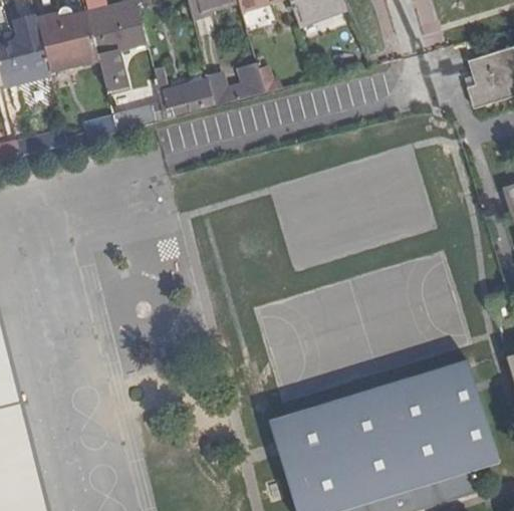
[(189,0),(192,13),(237,1),(237,0),(189,0)]
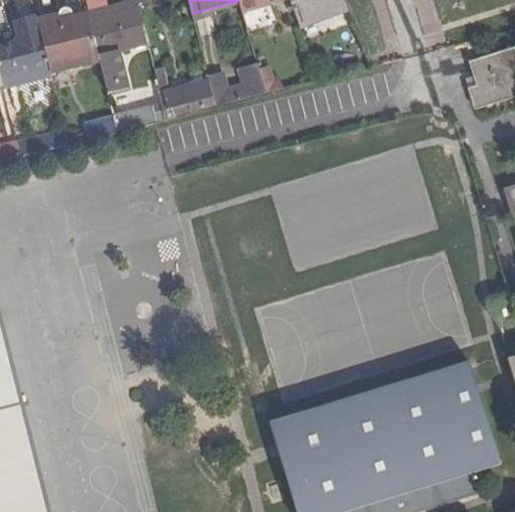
[(237,0),(237,1),(245,27),(271,19),(267,4),(280,0),(237,0)]
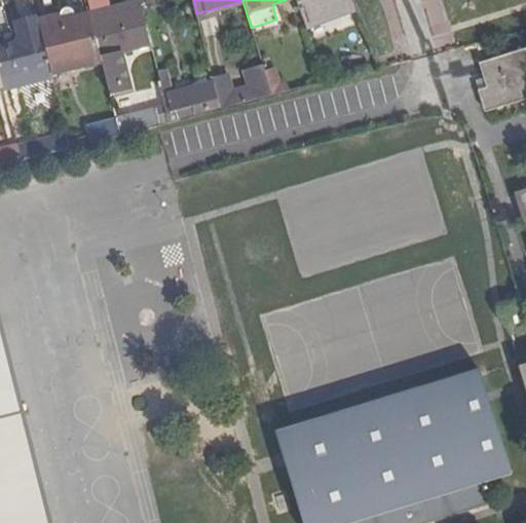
[(296,0),(305,28),(351,9),(347,0),(296,0)]
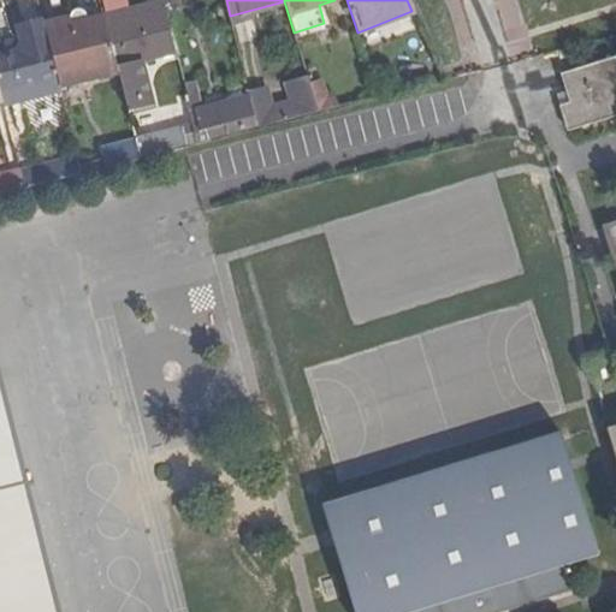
[(165,12),(107,28),(118,69),(125,97),(147,91),(141,60),(176,51),(165,12)]
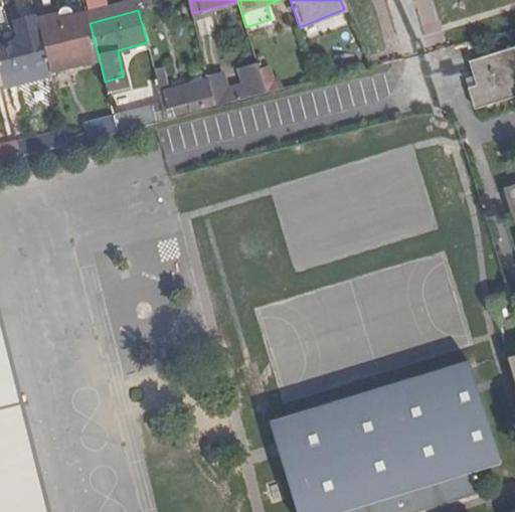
[(37,22),(49,69),(99,57),(90,23),(88,15),(75,18),(75,17),(75,16),(74,15),(73,14),(73,13),(72,12),(71,12),(70,12),(70,11),(69,11),(68,11),(67,11),(66,11),(65,11),(64,11),(63,11),(63,12),(62,12),(61,13),(60,14),(59,15),(59,16),(37,22)]
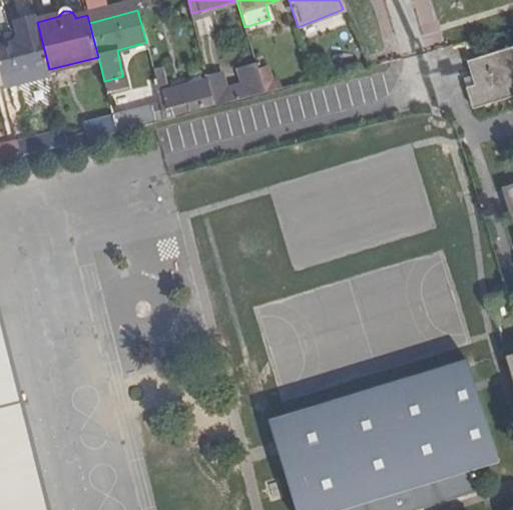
[(15,33),(0,36),(0,77),(2,85),(3,89),(51,79),(49,69),(37,22),(35,16),(12,22),(13,28),(15,33)]
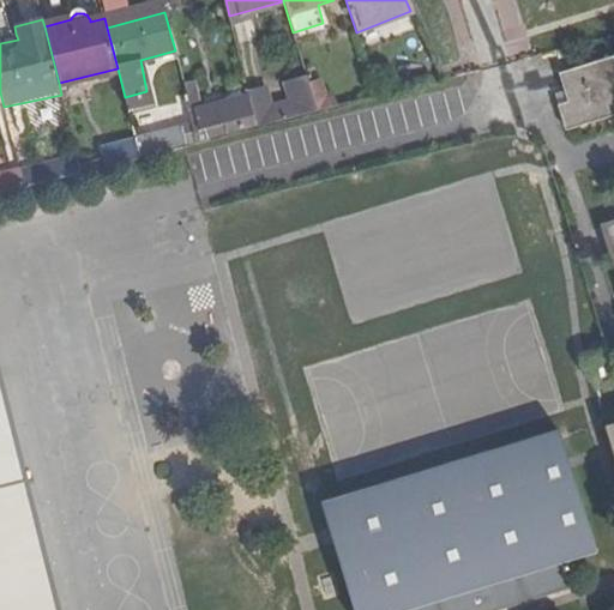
[(0,37),(0,43),(18,40),(16,34),(0,37)]
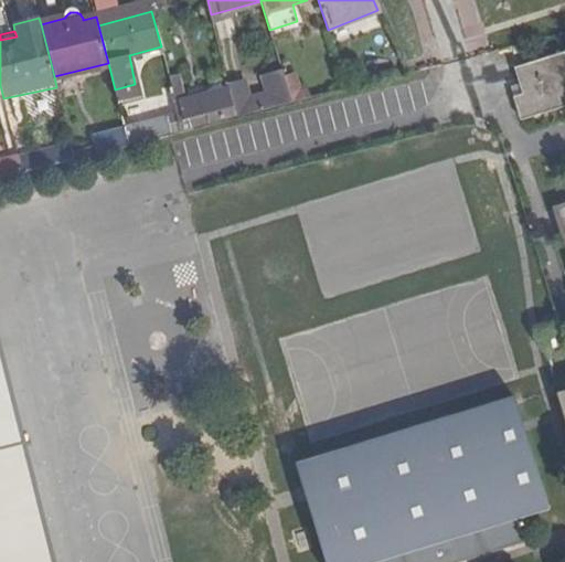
[(524,93),(513,95),(519,115),(564,104),(564,50),(516,64),(524,93)]
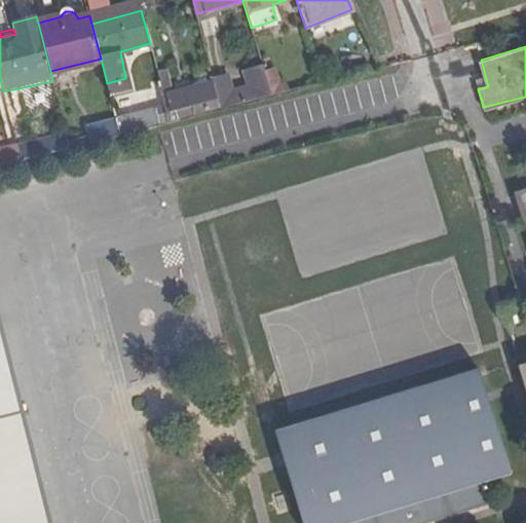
[(263,66),(263,67),(272,96),(288,91),(284,80),(279,81),(273,64),(263,66)]
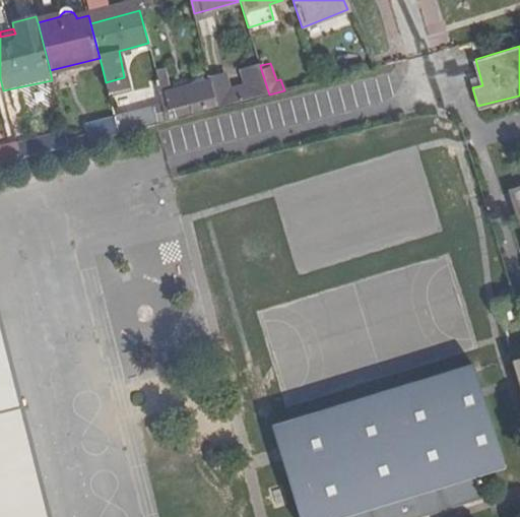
[(269,94),(260,66),(242,72),(246,87),(231,91),(225,74),(211,78),(211,79),(218,108),(269,94)]
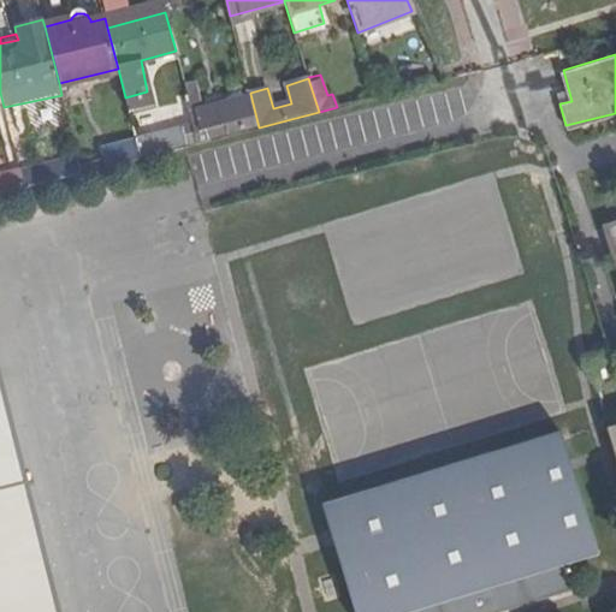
[(208,126),(212,140),(259,128),(250,94),(195,108),(201,129),(208,126)]
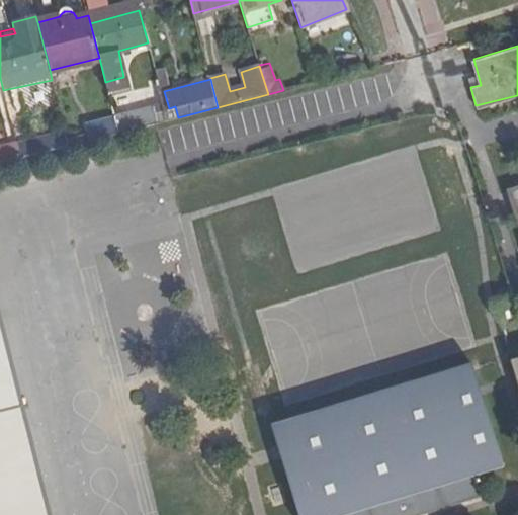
[(160,121),(155,105),(114,115),(119,133),(160,121)]
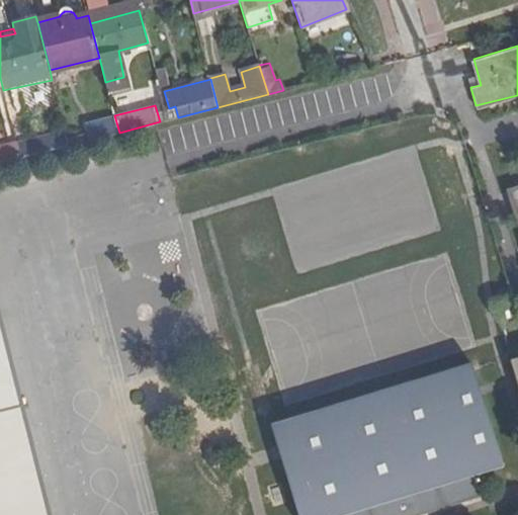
[(119,133),(114,115),(88,122),(91,137),(92,140),(119,133)]
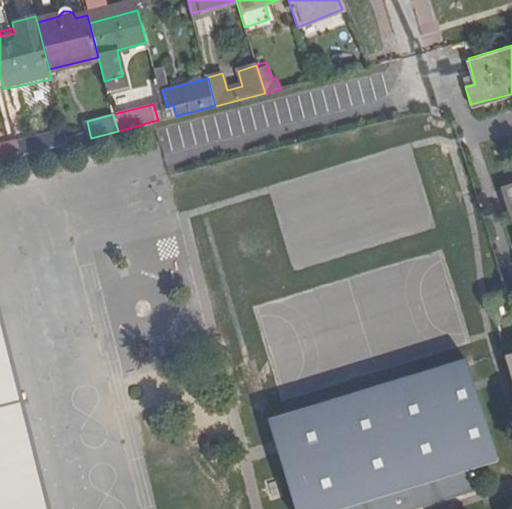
[(67,141),(65,132),(18,144),(21,156),(68,144),(67,141)]
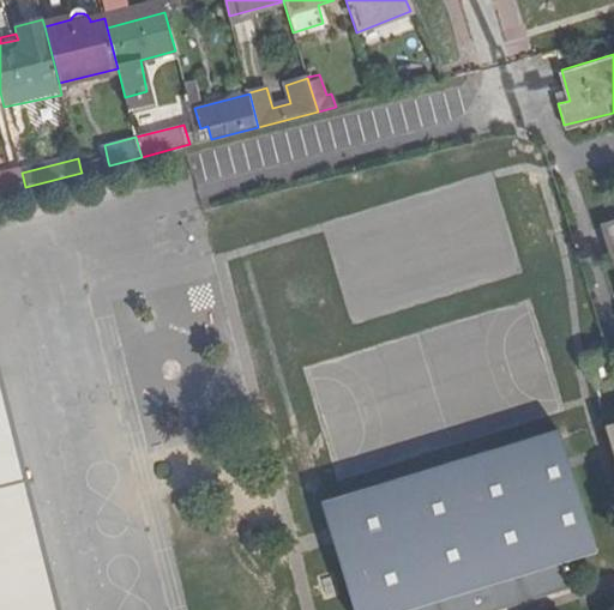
[(80,169),(82,173),(109,165),(108,162),(80,169)]
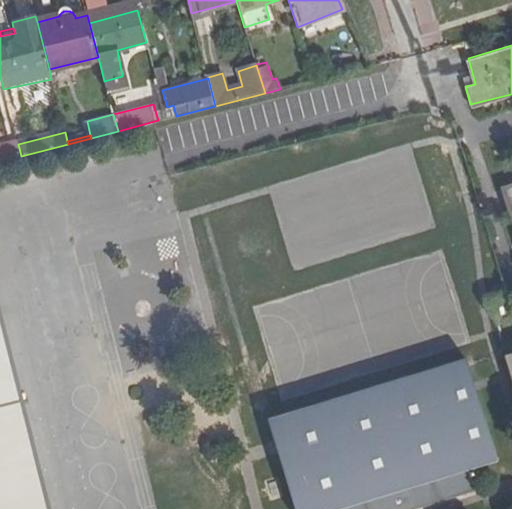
[(0,145),(0,161),(21,156),(18,144),(17,141),(0,145)]
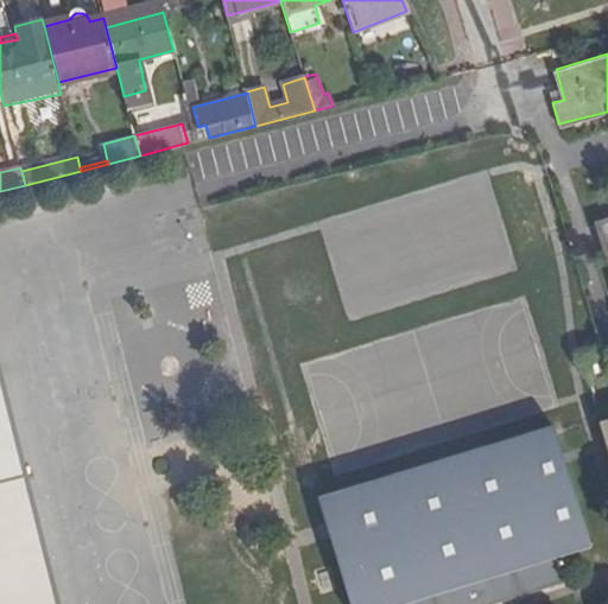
[(607,216),(594,222),(607,265),(607,216)]
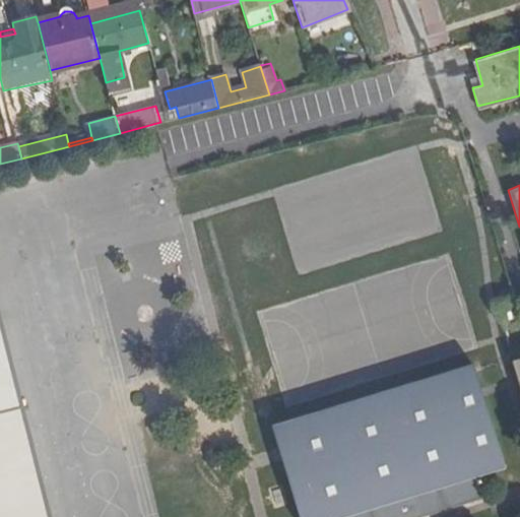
[(0,516),(52,516),(0,311),(0,516)]
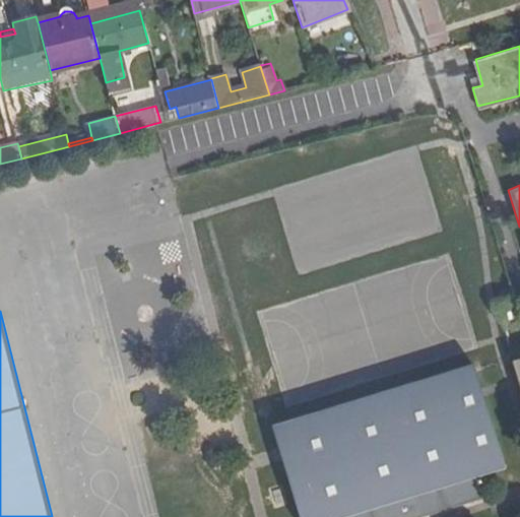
[(339,516),(482,474),(504,468),(472,365),(272,426),(300,516),(339,516)]
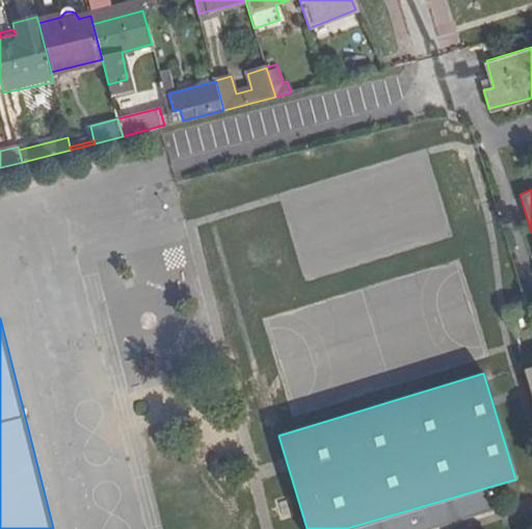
[(347,528),(425,528),(500,507),(494,485),(347,528)]
